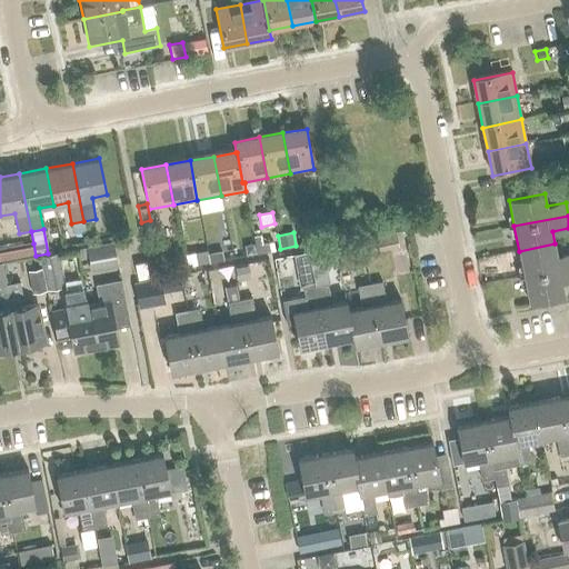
[(253,237),(257,255),(275,251),(272,241),(262,243),(261,236),(253,237)]
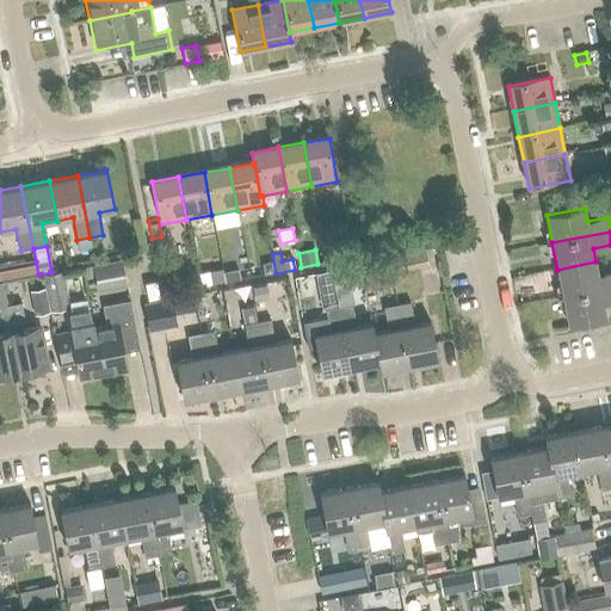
[(94,276),(97,290),(124,285),(119,260),(92,265),(94,276)]
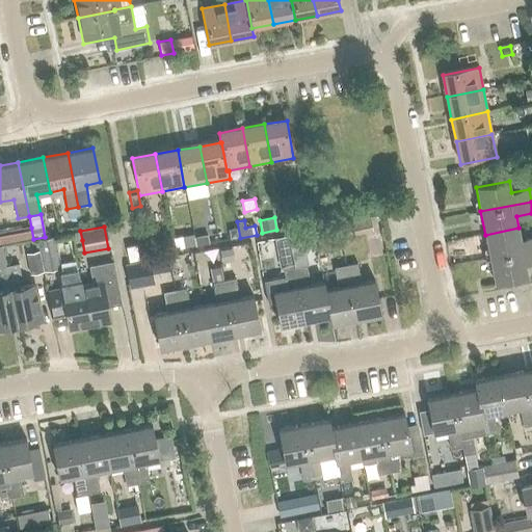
[(0,244),(33,239),(31,228),(0,233),(0,244)]
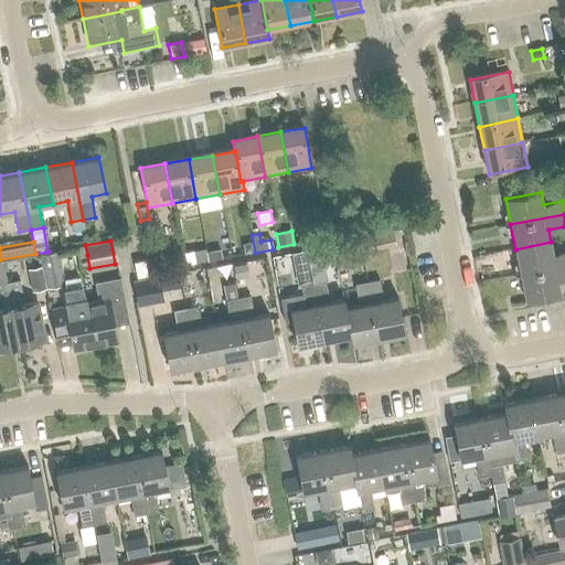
[(564,265),(564,252),(553,254),(551,242),(515,249),(520,274),(564,265)]
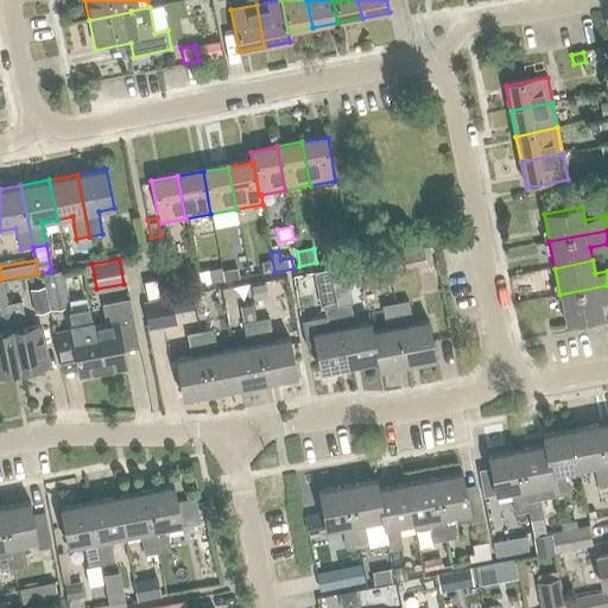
[(261,266),(263,273),(273,272),(273,271),(272,261),(265,263),(261,266)]
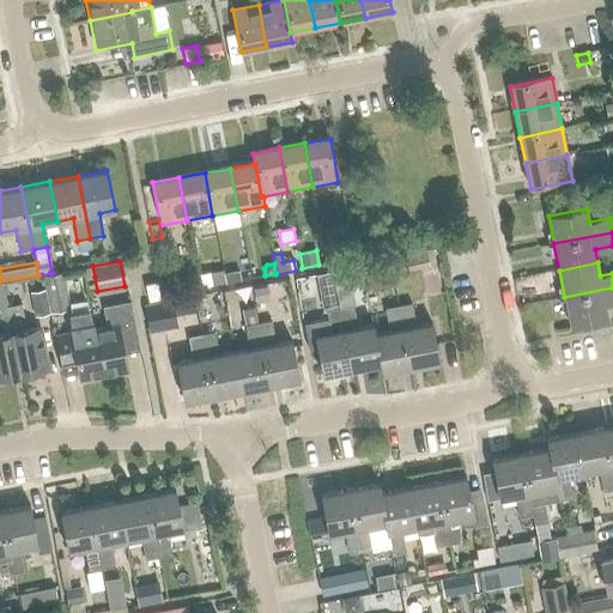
[(95,277),(92,266),(83,268),(85,279),(95,277)]
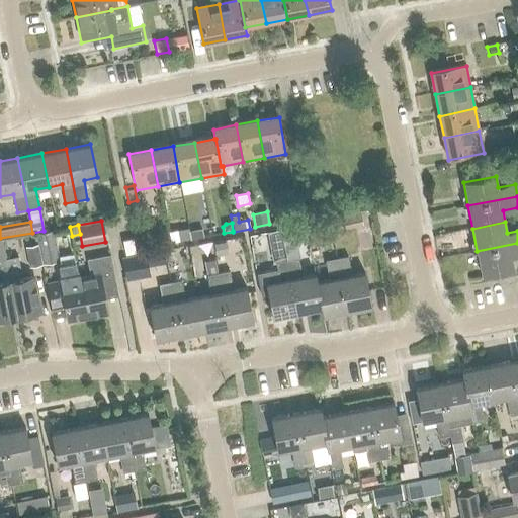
[(294,228),(280,230),(283,242),(286,260),(287,260),(297,258),(300,257),(294,228)]
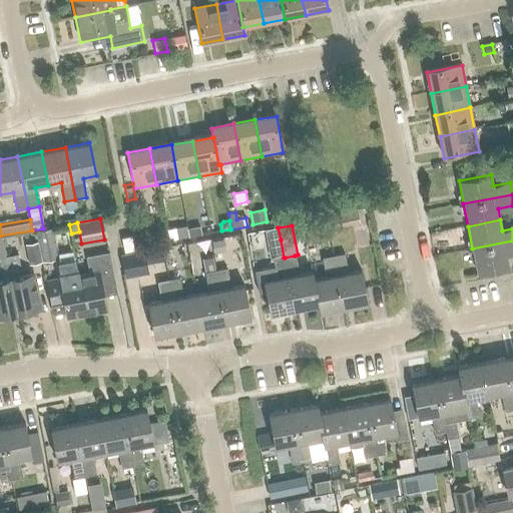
[(200,226),(187,228),(189,237),(201,234),(200,226)]
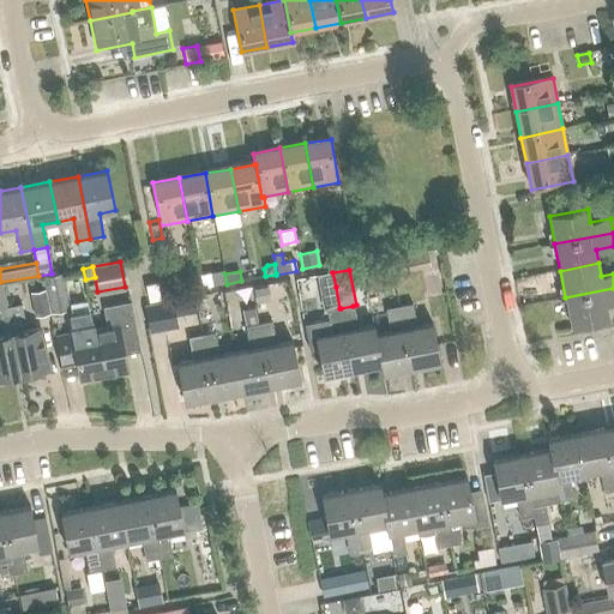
[(332,272),(317,276),(319,289),(336,287),(332,272)]
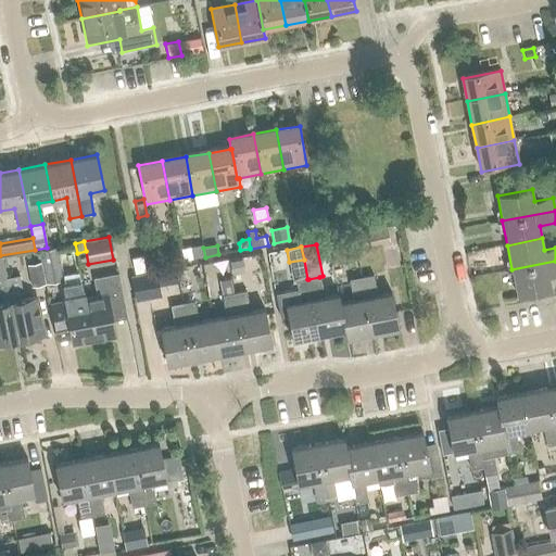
[(39,262),(45,282),(57,280),(53,265),(58,264),(54,248),(37,251),(39,262)]
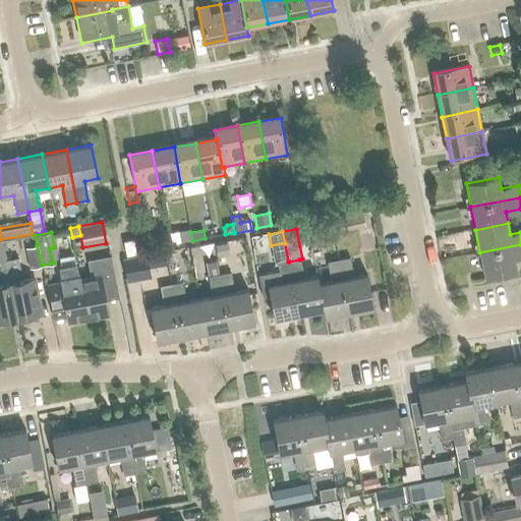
[(178,232),(170,233),(172,244),(180,243),(178,232)]
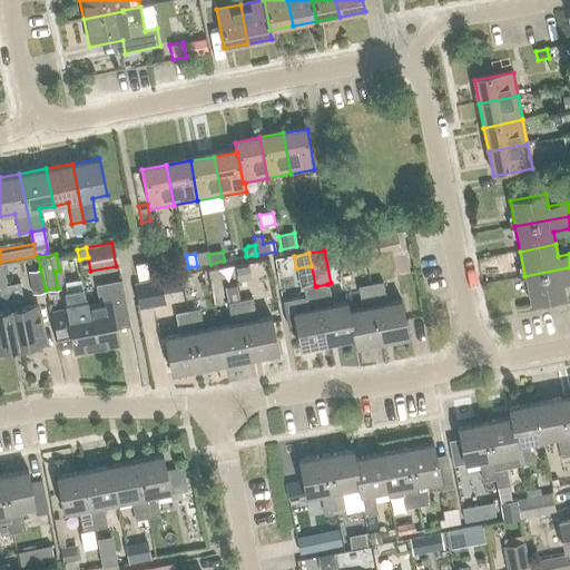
[(352,264),(362,262),(361,254),(351,255),(352,264)]
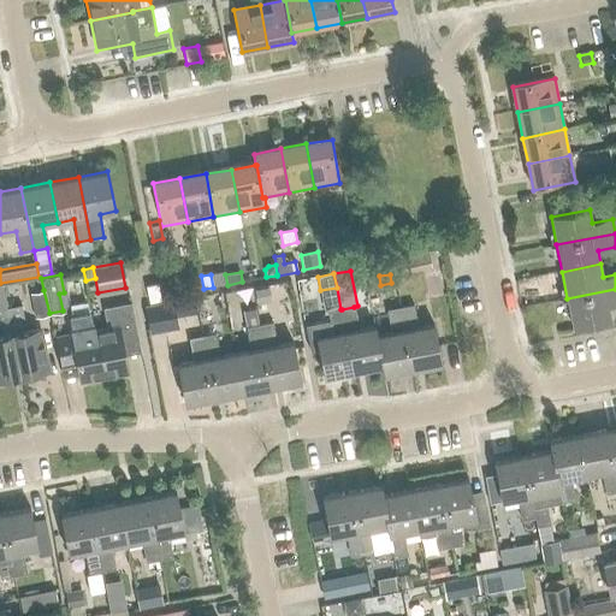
[(161,302),(158,284),(146,286),(149,304),(161,302)]
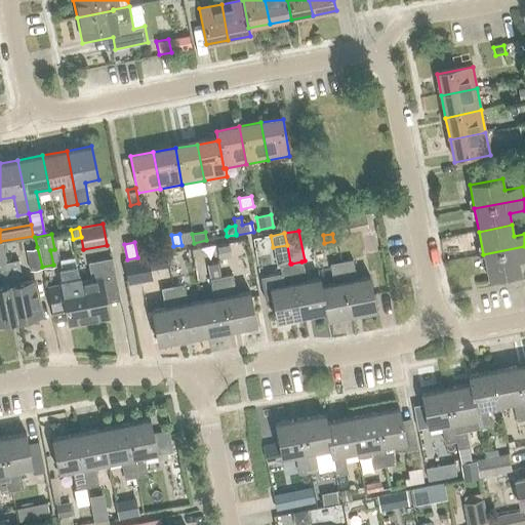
[(229,245),(217,248),(220,260),(232,258),(250,254),(248,242),(229,245)]
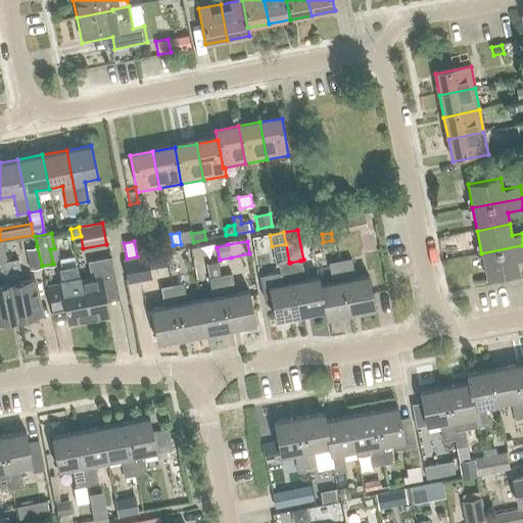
[(517,258),(522,257),(522,245),(481,253),(485,277),(519,271),(517,258)]
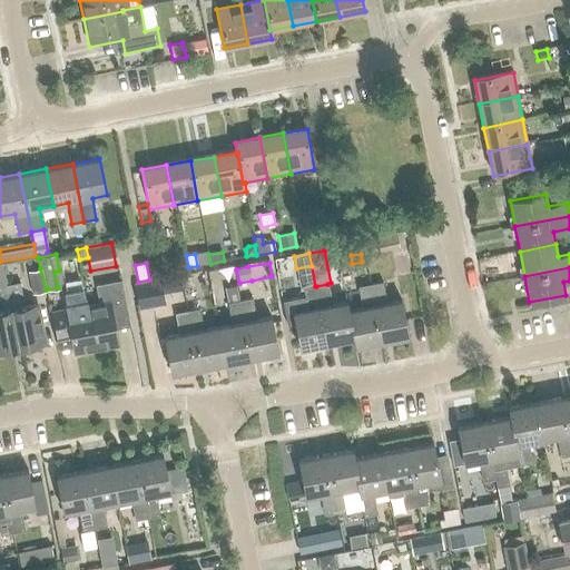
[(46,290),(40,268),(29,271),(33,293),(46,290)]
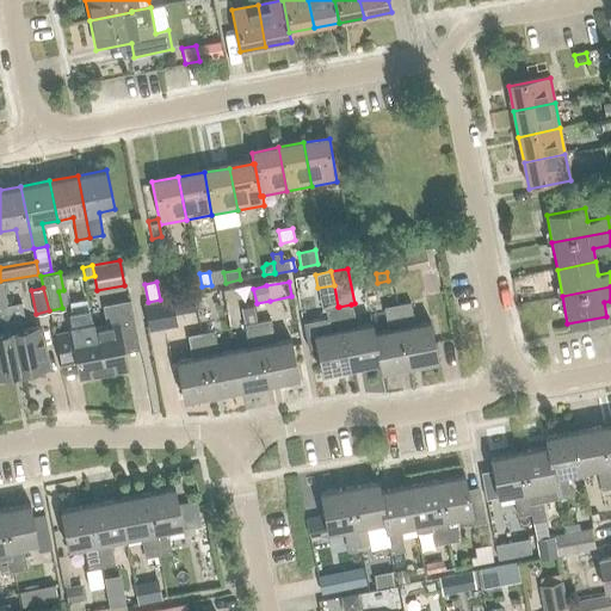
[(105,322),(93,325),(103,371),(125,366),(118,331),(135,327),(128,297),(100,303),(105,322)]
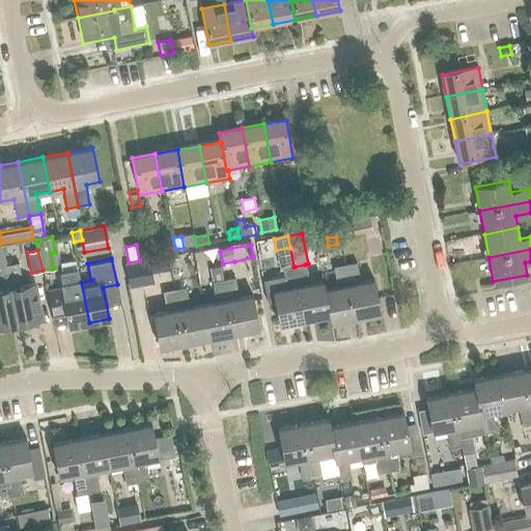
[(129,285),(154,281),(149,260),(124,264),(129,285)]
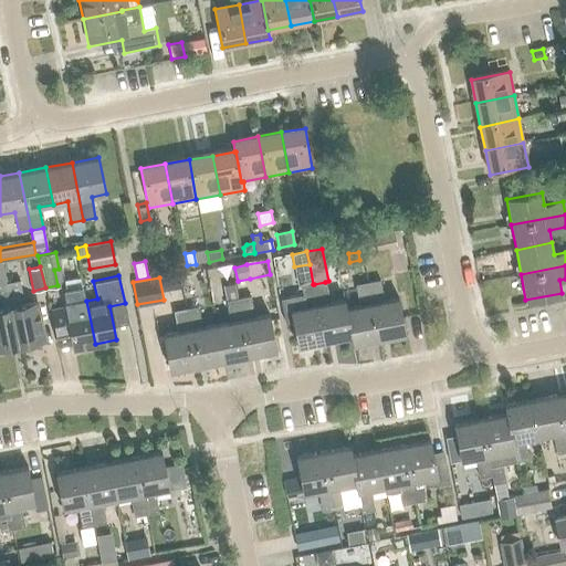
[(43,341),(35,303),(19,305),(17,295),(22,294),(20,281),(7,283),(19,346),(43,341)]
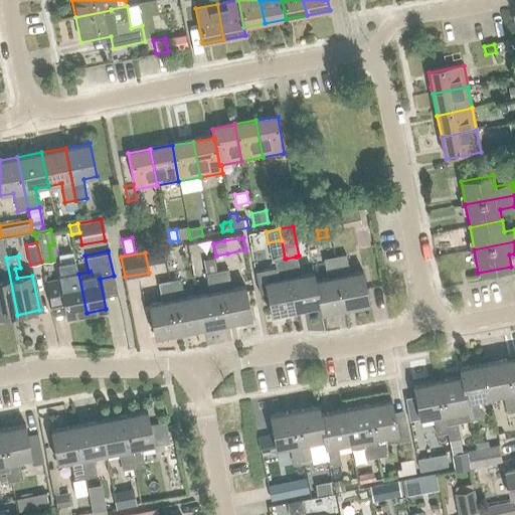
[(369,305),(362,272),(349,274),(346,255),(335,258),(346,309),(369,305)]
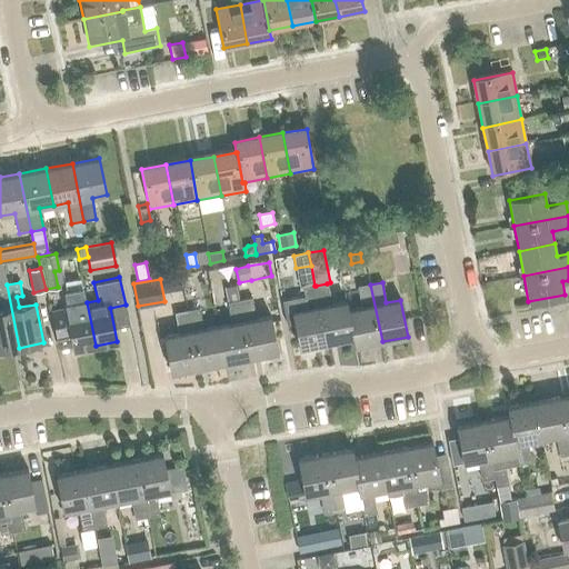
[(348,310),(346,301),(331,305),(327,283),(316,286),(328,343),(352,338),(347,310),(348,310)]
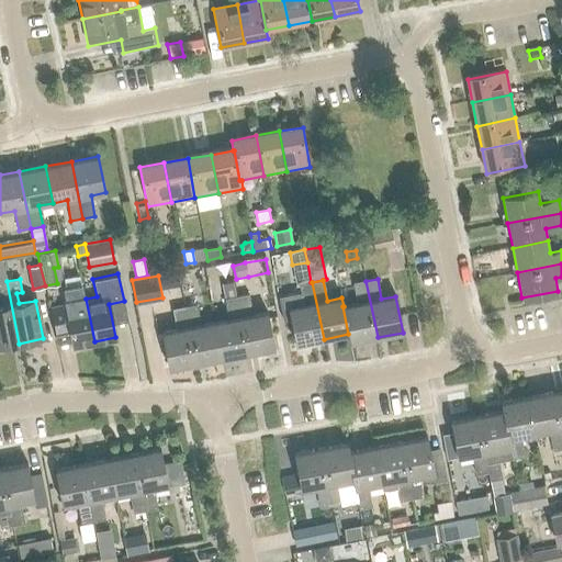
[(0,295),(1,296),(2,307),(0,307),(0,347),(19,344),(7,281),(6,281),(0,282),(0,295)]
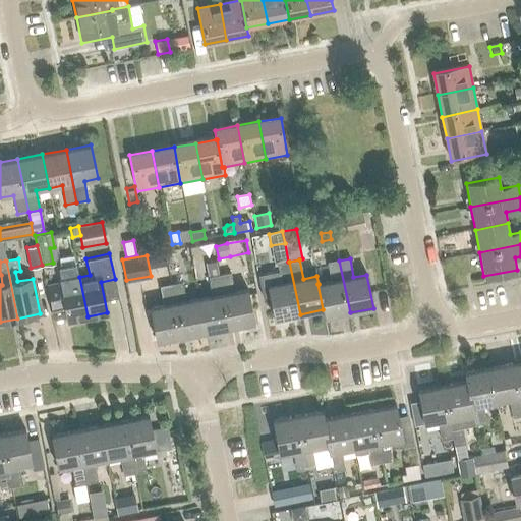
[(218,261),(209,263),(211,275),(220,273),(218,261)]
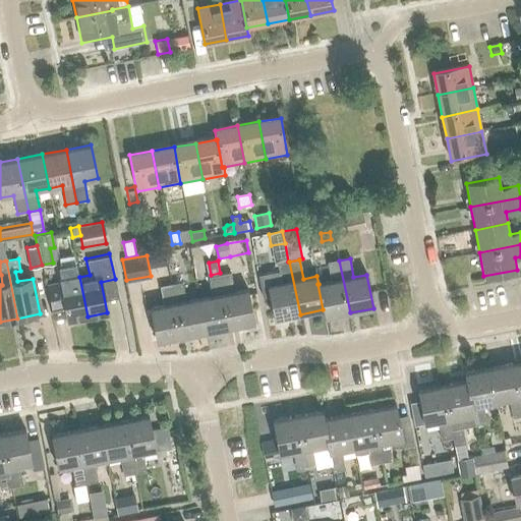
[(327,263),(331,281),(319,284),(317,284),(323,309),(324,317),(350,312),(339,261),(327,263)]
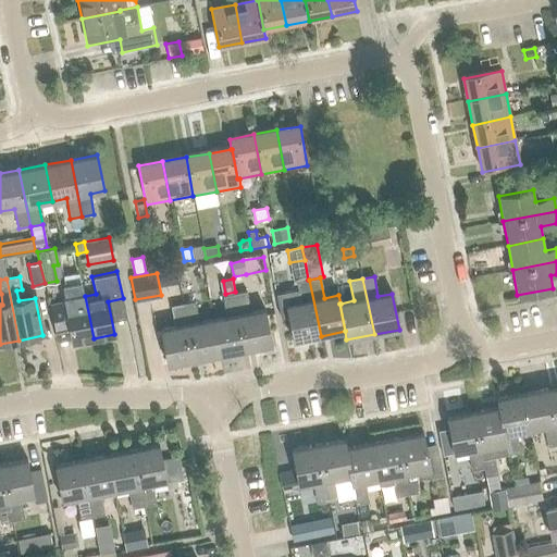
[(60,284),(63,300),(50,304),(59,343),(72,341),(72,343),(94,338),(85,296),(82,280),(60,284)]
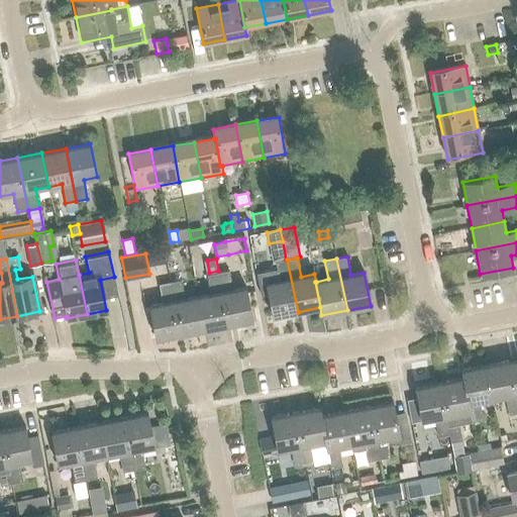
[(298,312),(287,260),(286,260),(275,262),(277,269),(256,273),(261,296),(268,294),(272,316),(298,312)]
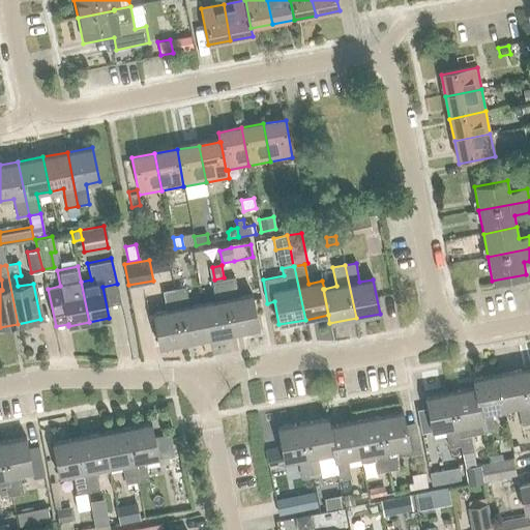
[(259,328),(252,294),(238,297),(234,277),(224,280),(234,333),(259,328)]
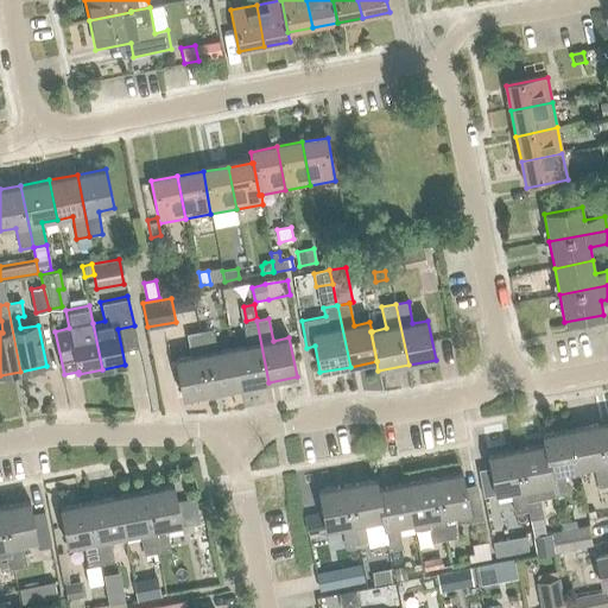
[(247,346),(233,348),(240,388),(268,382),(257,321),(242,324),(247,346)]
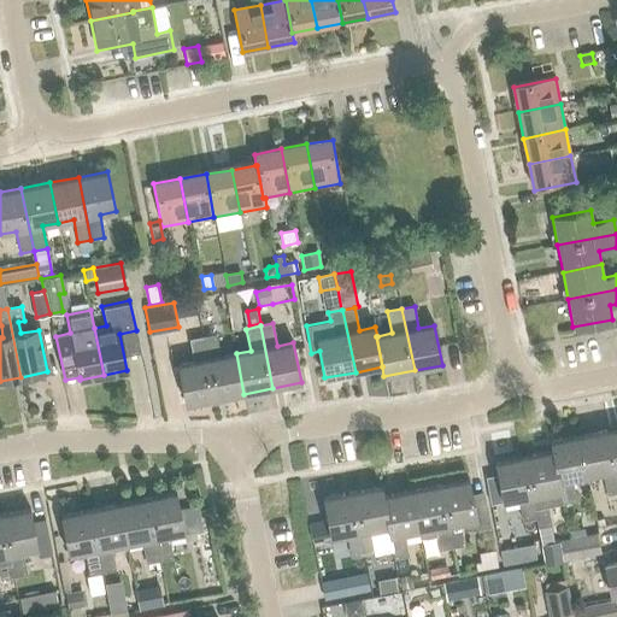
[(236,353),(219,357),(216,335),(203,338),(216,399),(244,394),(236,353)]
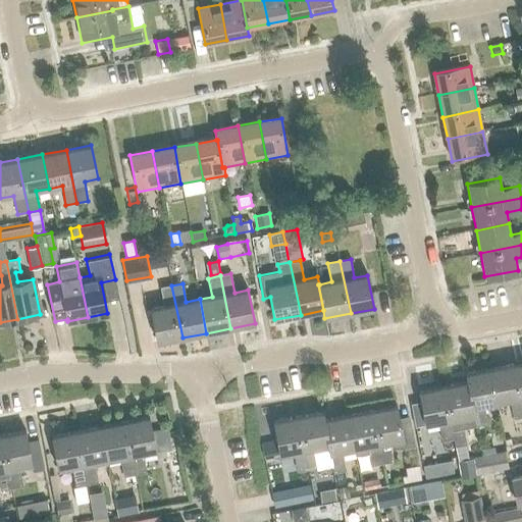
[(171,285),(160,288),(164,306),(151,309),(157,343),(183,337),(171,285)]
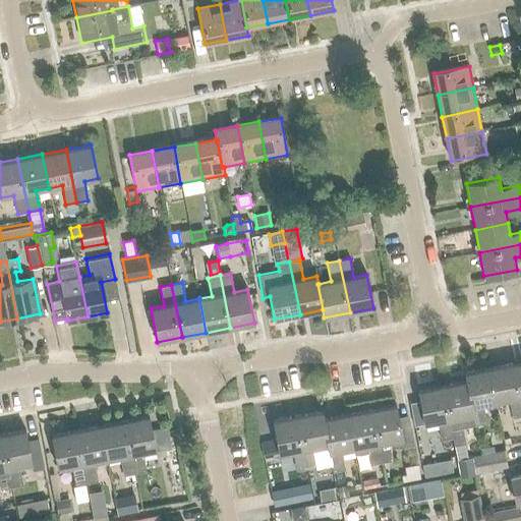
[(509,399),(512,417),(520,415),(520,398),(514,363),(489,368),(497,401),(509,399)]
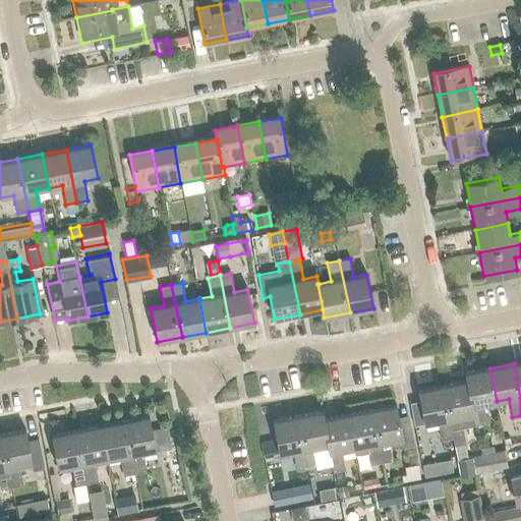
[(473,414),(475,425),(486,422),(482,404),(497,401),(489,368),(464,373),(466,381),(473,414)]
